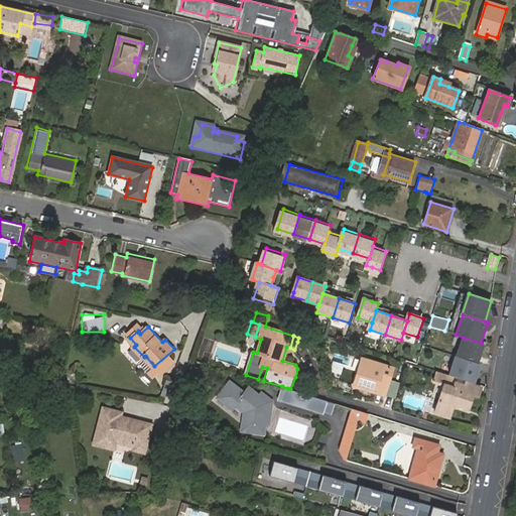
[(479,364),(485,344),(481,343),(464,338),(458,357),(479,364)]
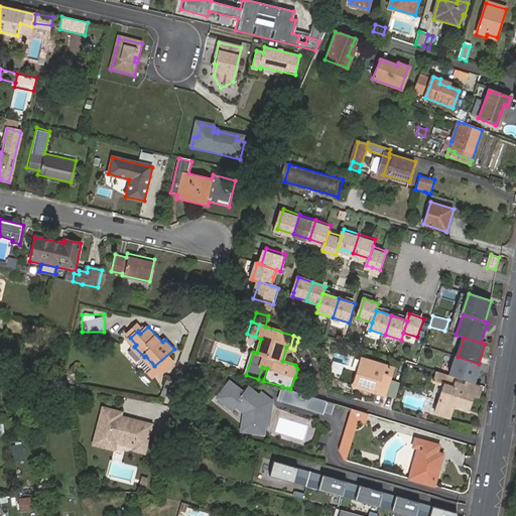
[(477,371),(479,364),(458,357),(457,357),(450,376),(468,381),(475,384),(479,372),(477,371)]
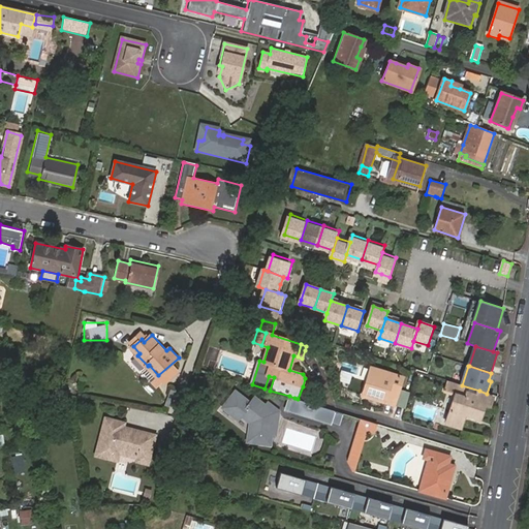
[(386,398),(385,402),(395,405),(400,390),(404,377),(372,367),(364,396),(374,399),(375,395),(386,398)]
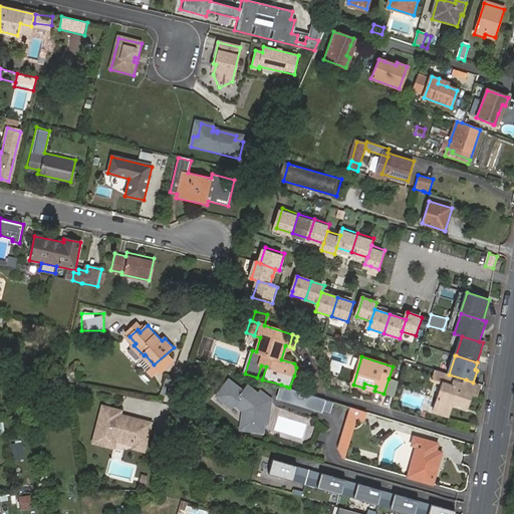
[(340,371),(342,361),(331,359),(329,369),(340,371)]
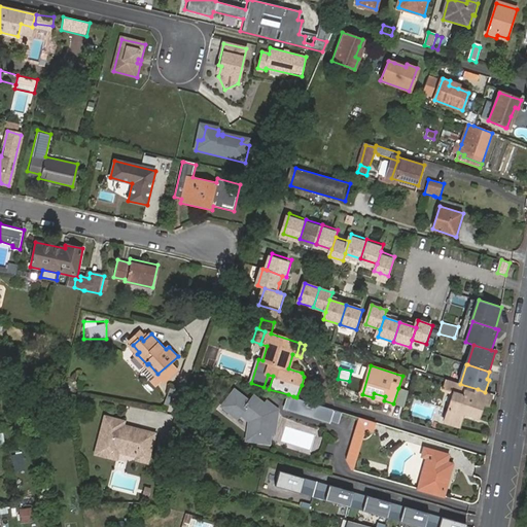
[(460,384),(458,383),(446,422),(460,427),(465,413),(480,417),(485,402),(490,405),(492,396),(477,391),(478,389),(460,384)]
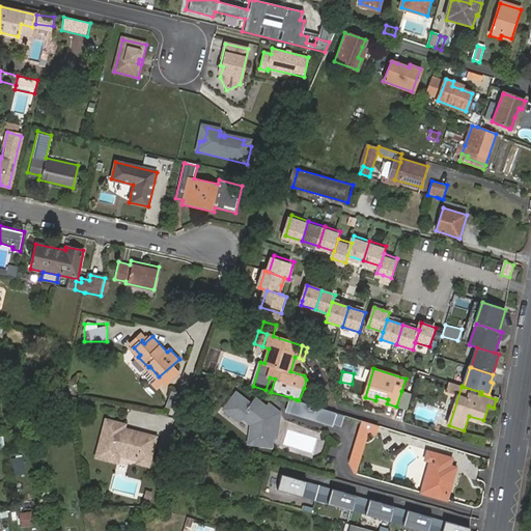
[(278,438),(282,413),(269,402),(267,406),(256,397),(251,402),(236,391),(221,410),(240,424),(243,420),(250,425),(247,445),(273,449),(275,438),(278,438)]
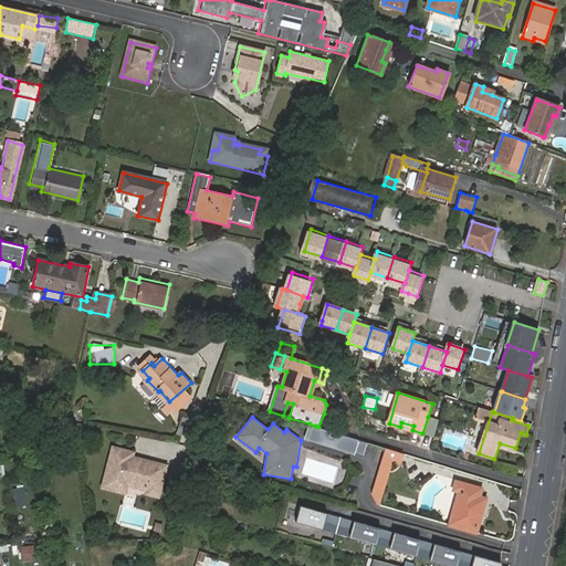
[(428,417),(422,433),(436,438),(441,421),(428,417)]
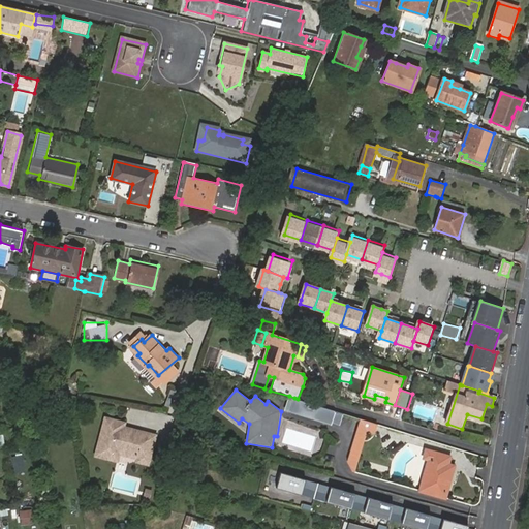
[(344,413),(320,406),(319,405),(317,405),(298,399),(294,398),(289,396),(285,410),(332,425),(333,424),(340,426),(344,413)]
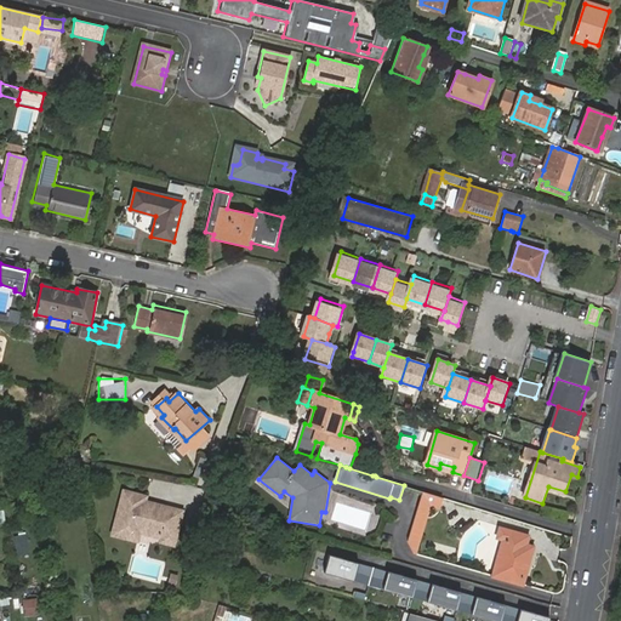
[(439,510),(443,497),(426,491),(420,511),(428,514),(431,507),(439,510)]
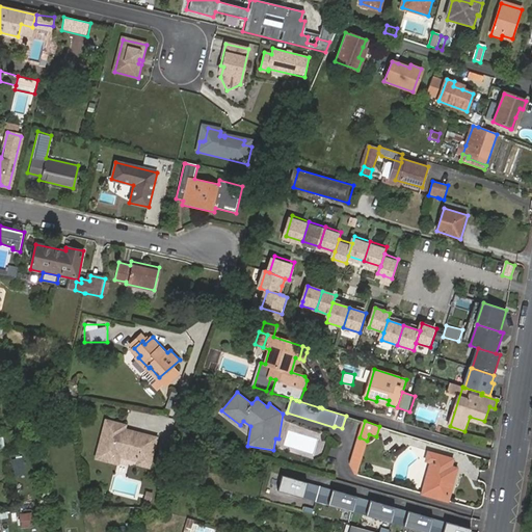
[(120,427),(104,423),(96,457),(117,462),(118,457),(124,454),(147,459),(153,435),(139,432),(138,439),(117,434),(120,427)]
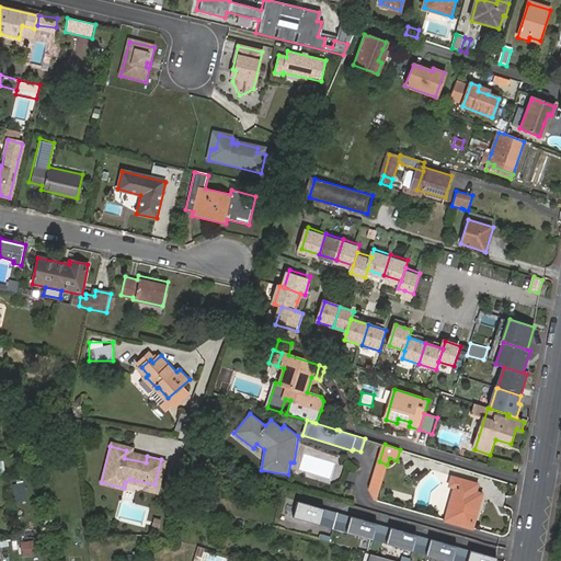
[(493,457),(491,467),(511,471),(513,461),(493,457)]
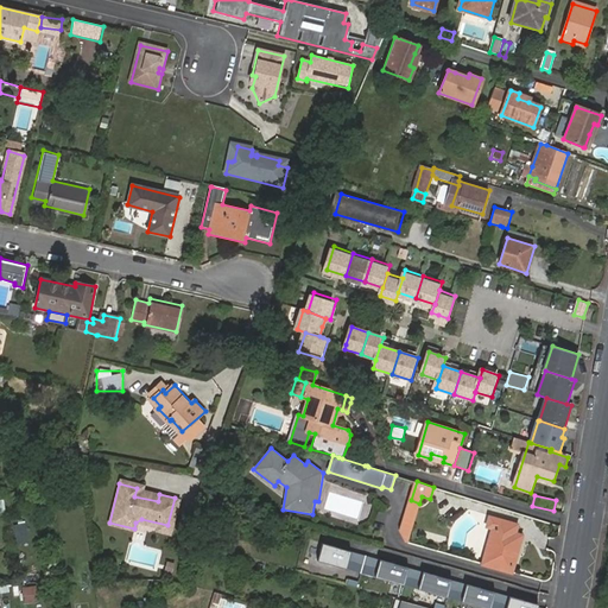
[(409,543),(419,504),(411,500),(400,531),(406,542),(409,543)]
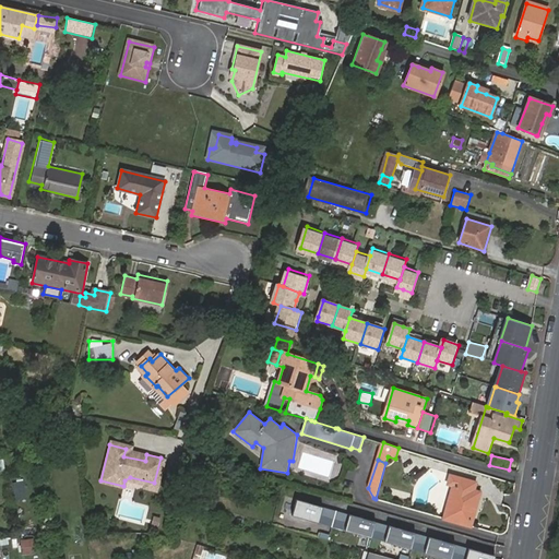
[(471,508),(476,491),(474,491),(476,483),(452,476),(450,485),(455,486),(445,519),(471,525),(476,509),(471,508)]
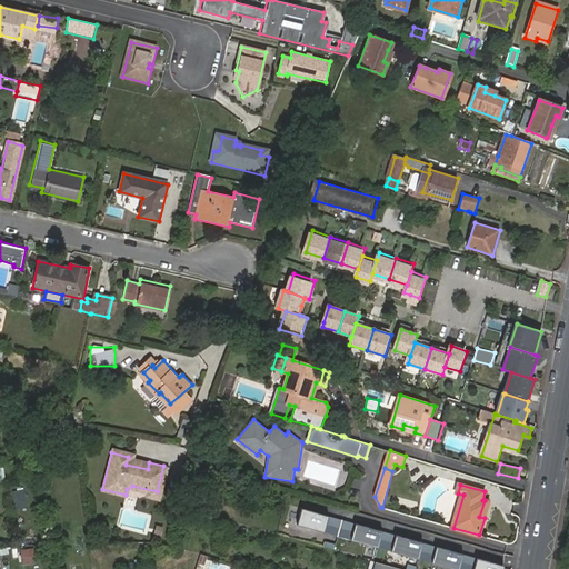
[(489,502),(485,500),(479,517),(485,518),(489,502)]
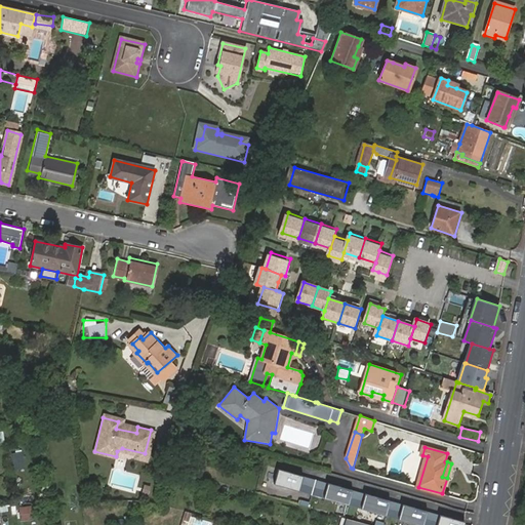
[(299,491),(304,476),(279,469),(275,484),(299,491)]
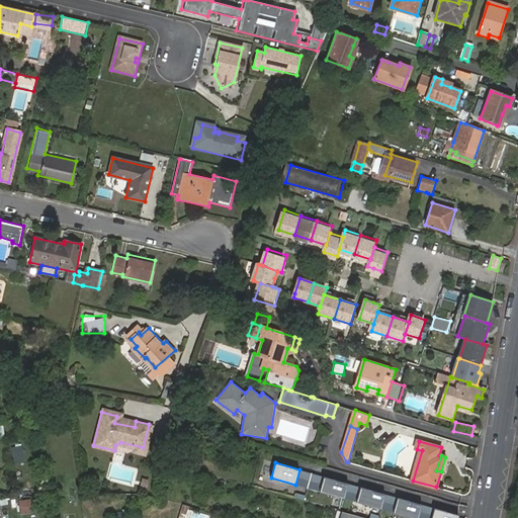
[(308,489),(312,473),(299,469),(295,485),(308,489)]
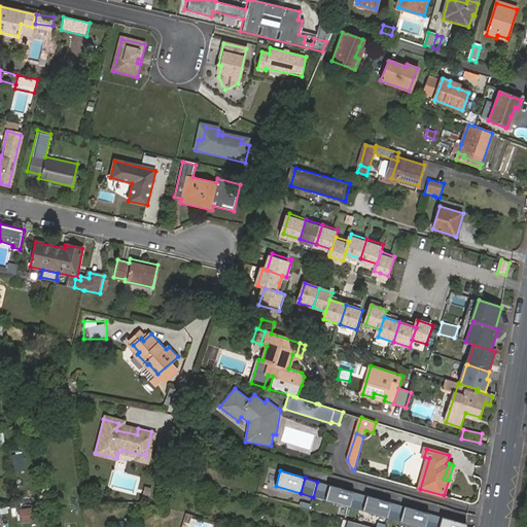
[(325,500),(329,485),(317,482),(313,497),(325,500)]
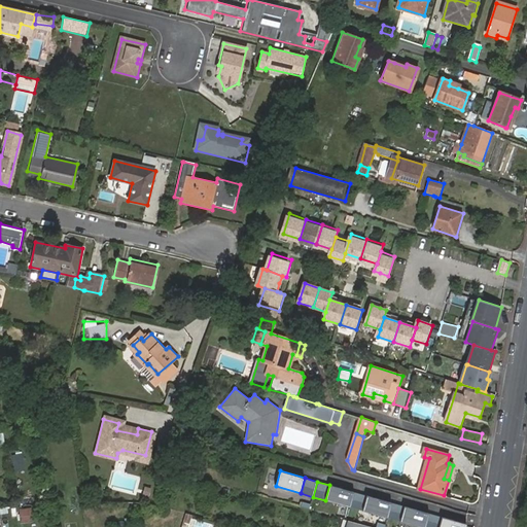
[(350,507),(355,492),(329,485),(325,500),(350,507)]
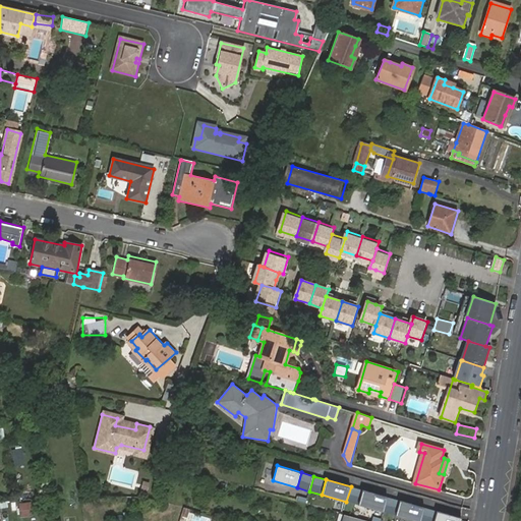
[(358,506),(363,490),(351,486),(346,502),(358,506)]
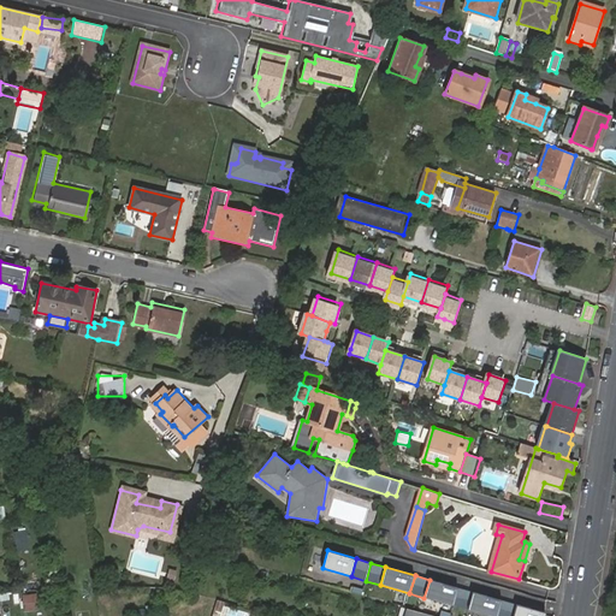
[(454,606),(458,588),(430,580),(424,598),(454,606)]
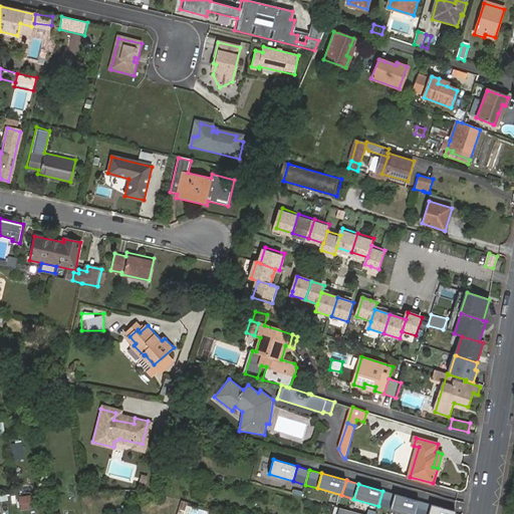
[(391,509),(395,494),(382,491),(378,506),(391,509)]
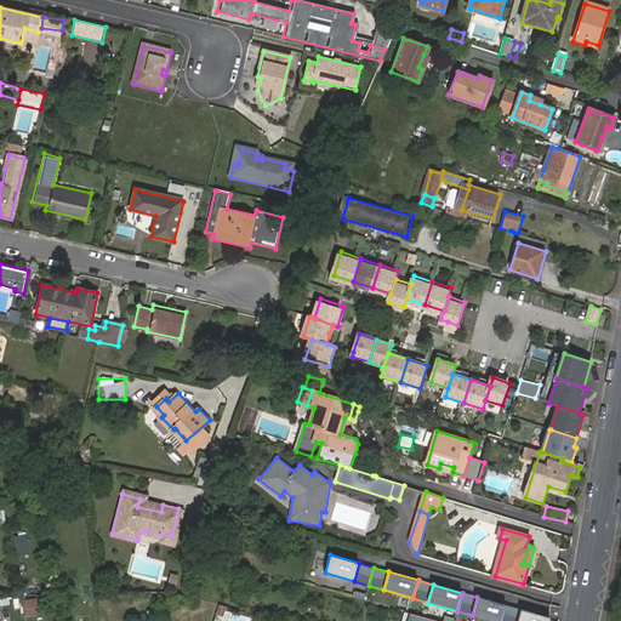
[(491,620),(501,620),(506,605),(477,597),(472,615),(491,620)]
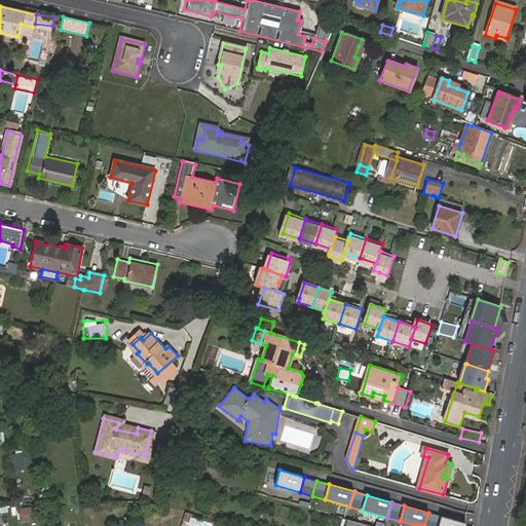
[(22,512),(23,519),(33,517),(33,510),(22,512)]
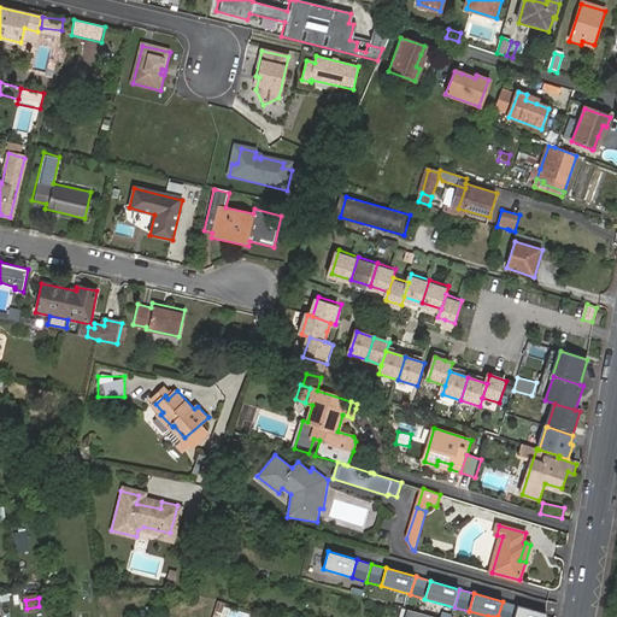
[(513,616),(517,606),(503,601),(498,616),(513,616)]
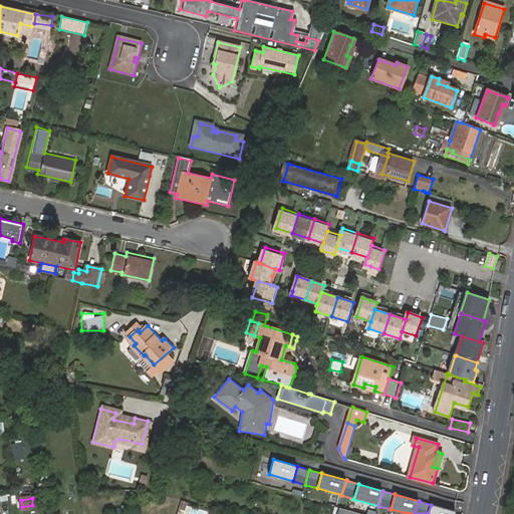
[(455,513),(456,512),(431,505),(428,513),(455,513)]
